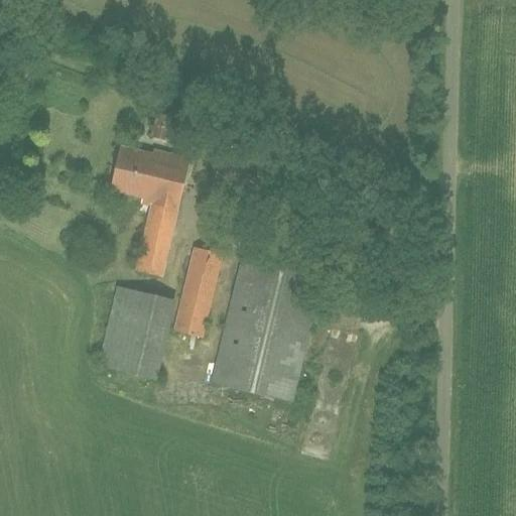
[(149,137),(159,140),(168,143),(175,119),(165,116),(156,113),(149,137)]
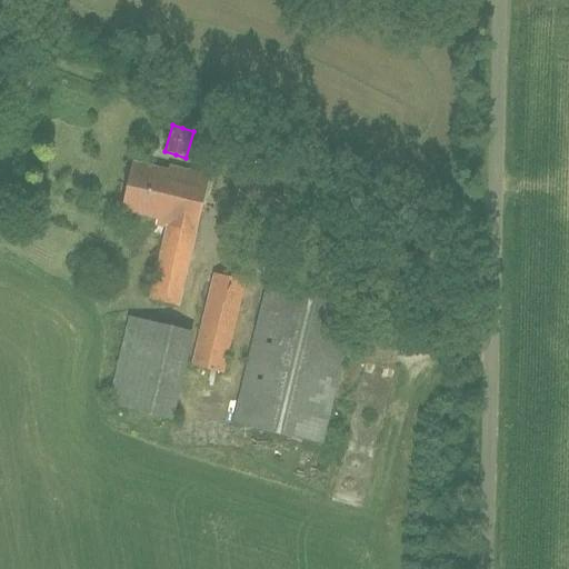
[(177,307),(208,175),(169,165),(168,170),(133,162),(122,211),(157,219),(156,226),(167,228),(149,300),(177,307)]
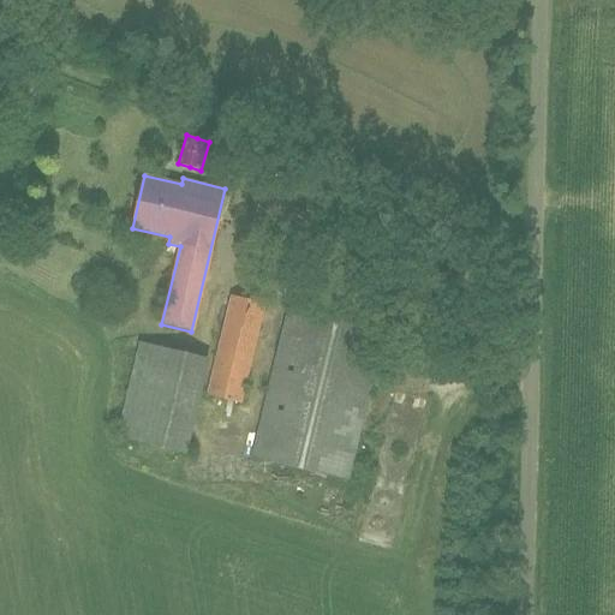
[(232,296),(208,394),(240,401),(264,304),(232,296)]
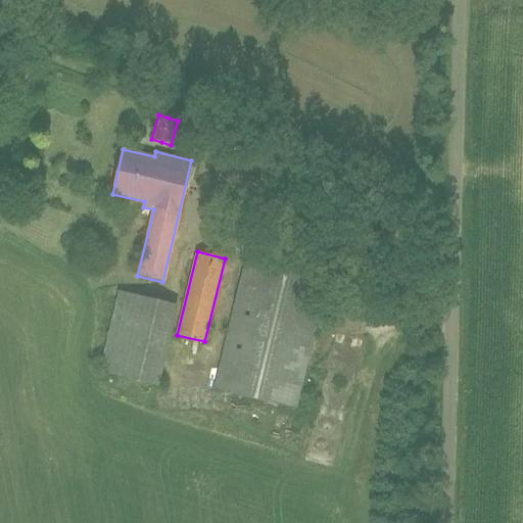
[(245,264),(215,388),(295,408),(326,283),(245,264)]
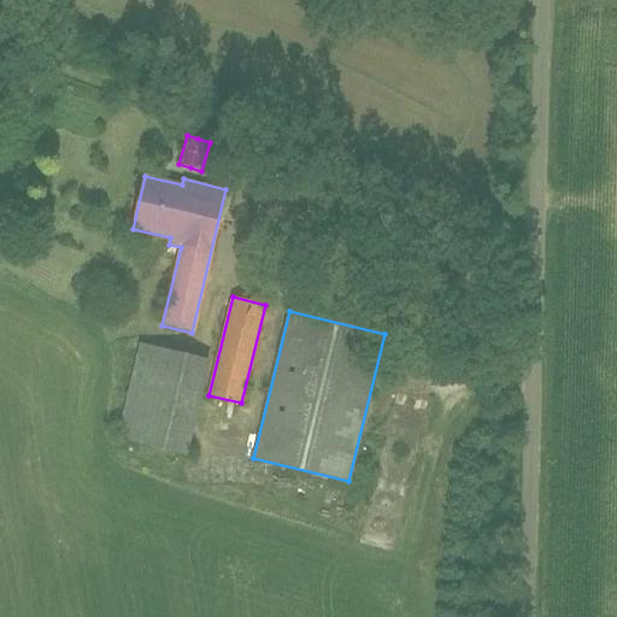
[(188,456),(211,360),(139,344),(117,439),(188,456)]
